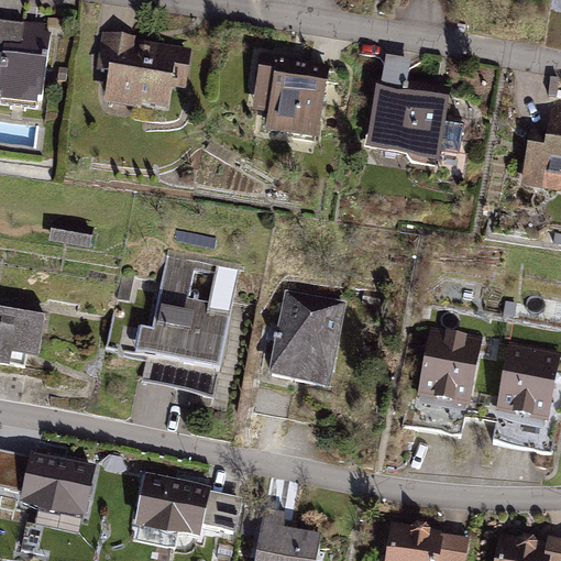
[(45,21),(0,15),(0,81),(6,83),(3,100),(36,103),(37,92),(42,94),(51,30),(45,29),(45,21)]
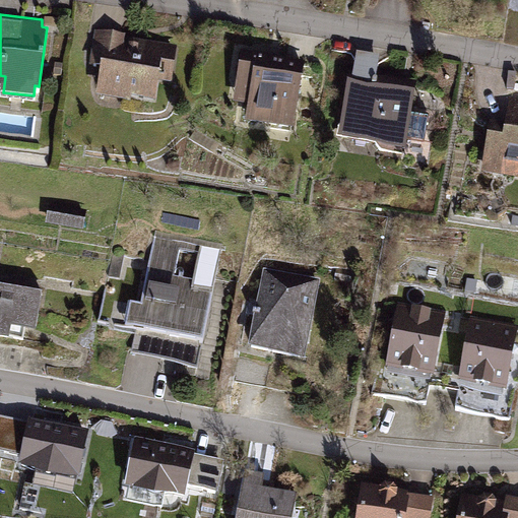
[(124,29),(92,25),(87,62),(100,64),(95,92),(129,98),(130,90),(154,93),(156,76),(173,79),(178,44),(123,36),(124,29)]
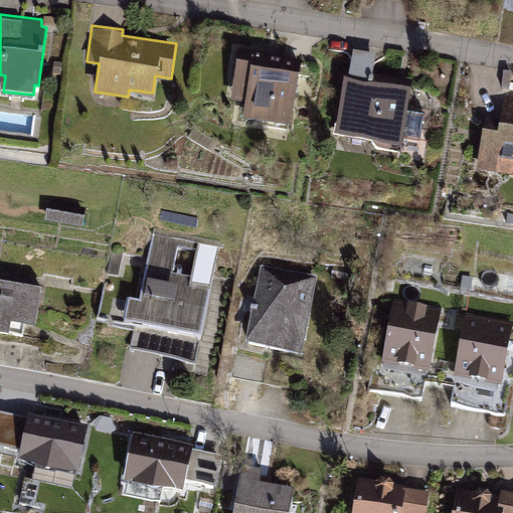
[(297,56),(233,47),(226,96),(242,98),(239,119),(287,126),(297,56)]
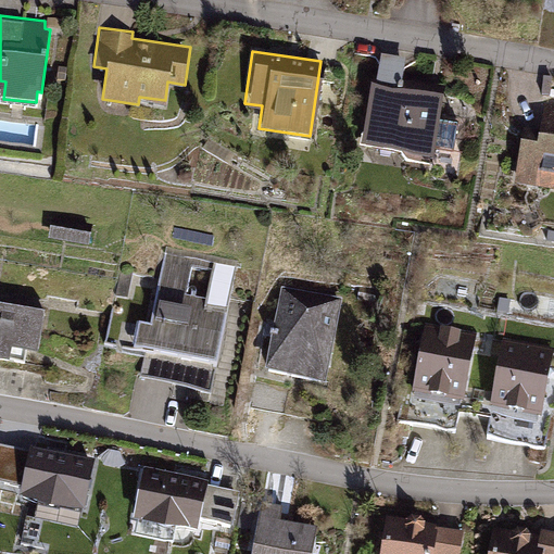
[(377,75),(374,74),(362,143),(429,155),(430,143),(435,121),(441,86),(401,79),(403,64),(379,60),(377,75)]
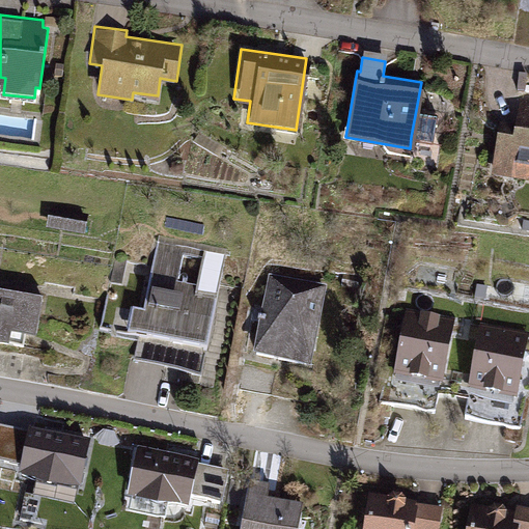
[(517,70),(512,87),(523,89),(526,71),(517,70)]
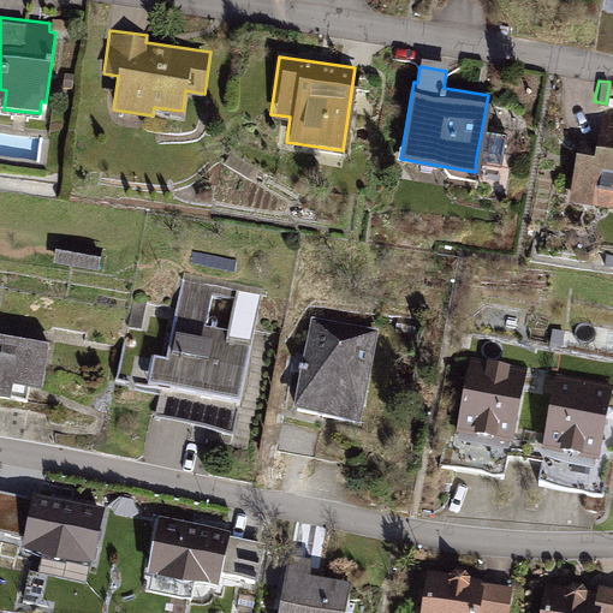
[(596,140),(577,137),(566,201),(612,209),(612,112),(601,109),(596,140)]
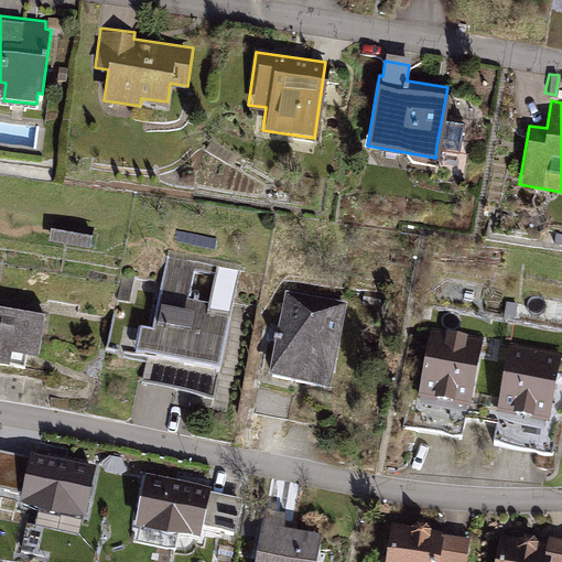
[(462,126),(441,122),(436,146),(457,149),(462,126)]
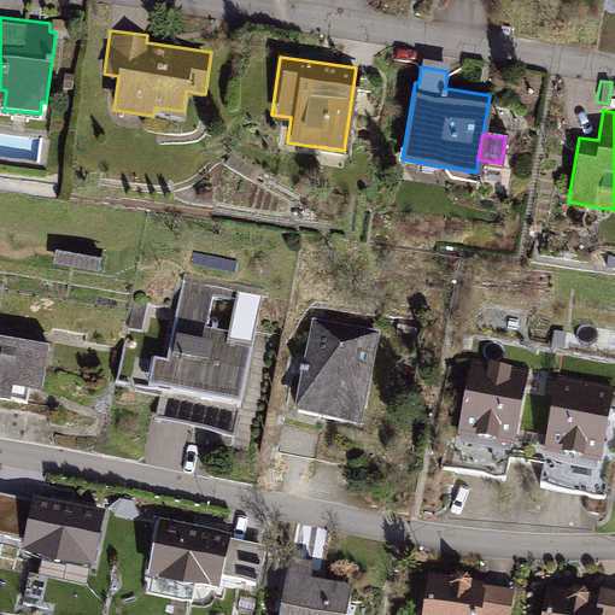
[(53,262),(97,269),(100,246),(57,239),(53,262)]
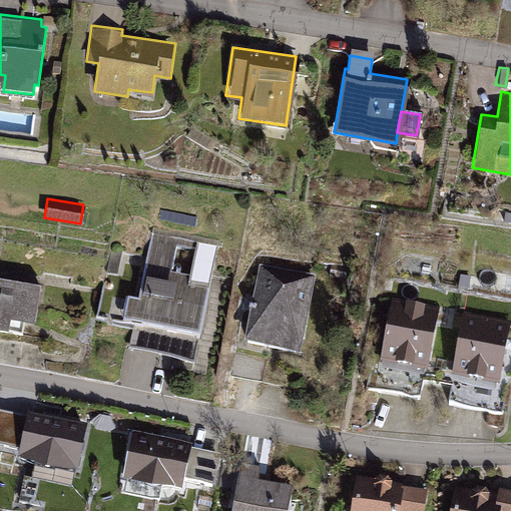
[(132,323),(127,348),(193,361),(218,238),(153,225),(138,297),(126,295),(121,321),(132,323)]
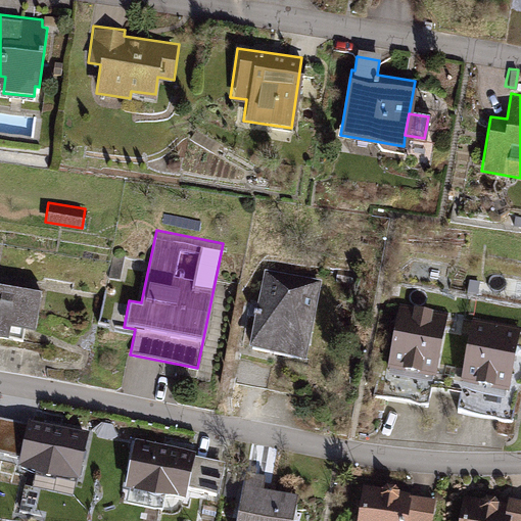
[(322,279),(333,281),(335,265),(324,264),(322,279)]
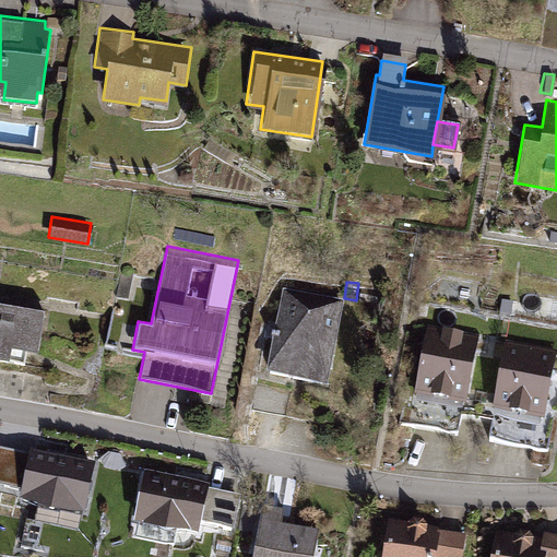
[(342,298),(282,286),(265,370),(326,382),(342,298)]
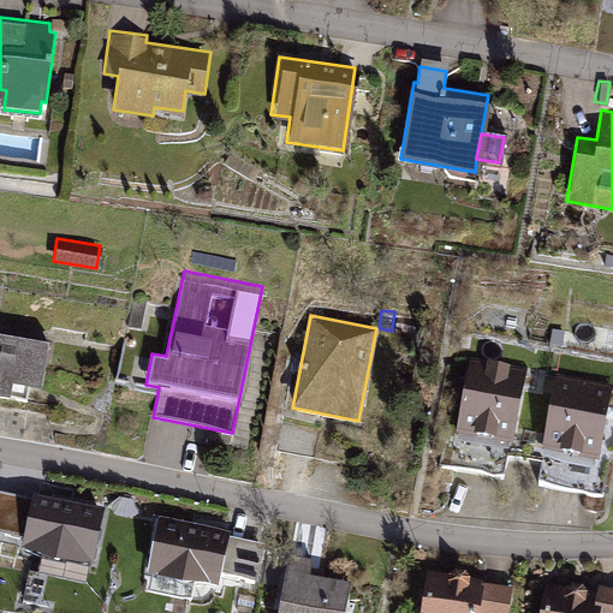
[(49,340),(0,332),(0,396),(10,398),(13,384),(41,388),(49,340)]
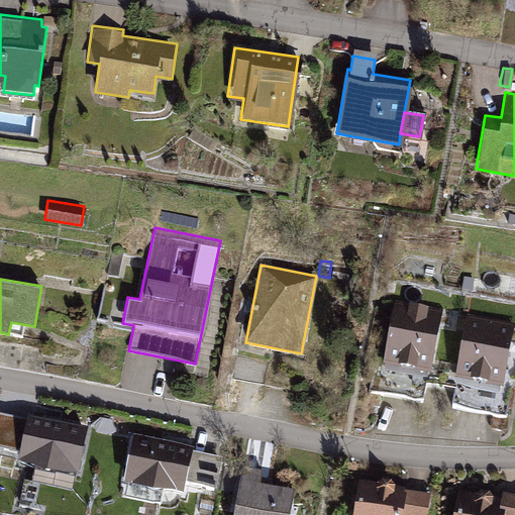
[(442,308),(394,299),(382,359),(430,369),(442,308)]
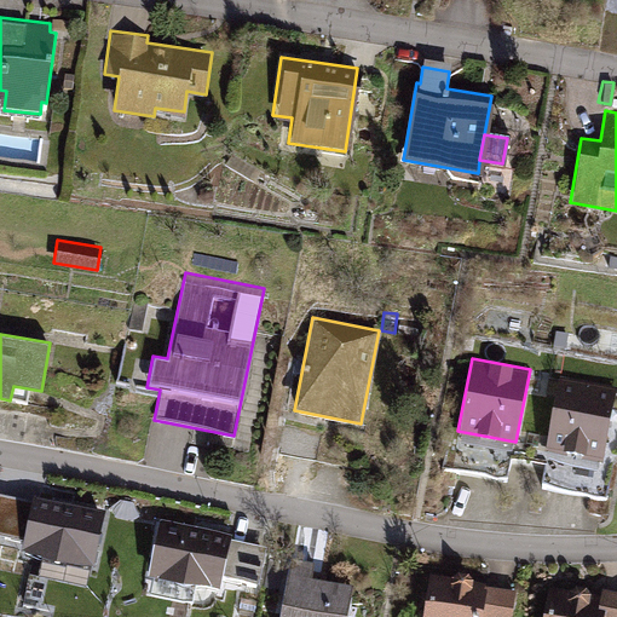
[(616,386),(559,375),(545,449),(601,460),(616,386)]
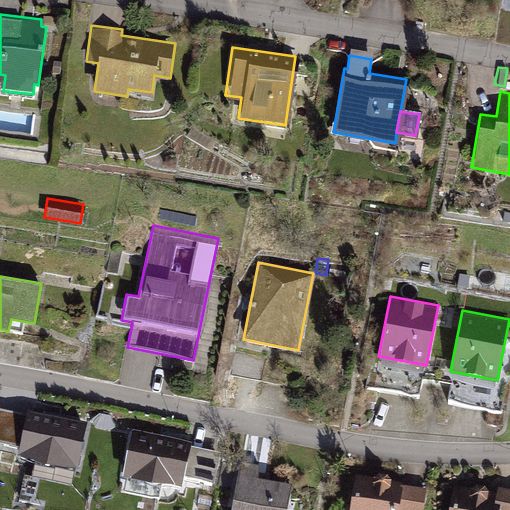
[(86,428),(3,412),(0,428),(0,442),(26,448),(25,456),(50,467),(79,466),(86,428)]
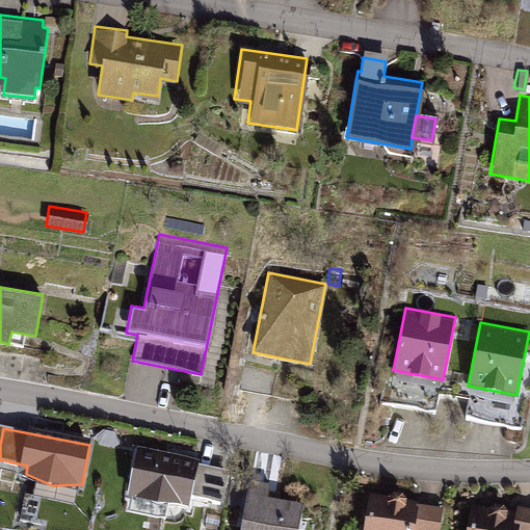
[(196,458),(136,446),(123,511),(182,523),(187,495),(220,502),(228,469),(195,462),(196,458)]
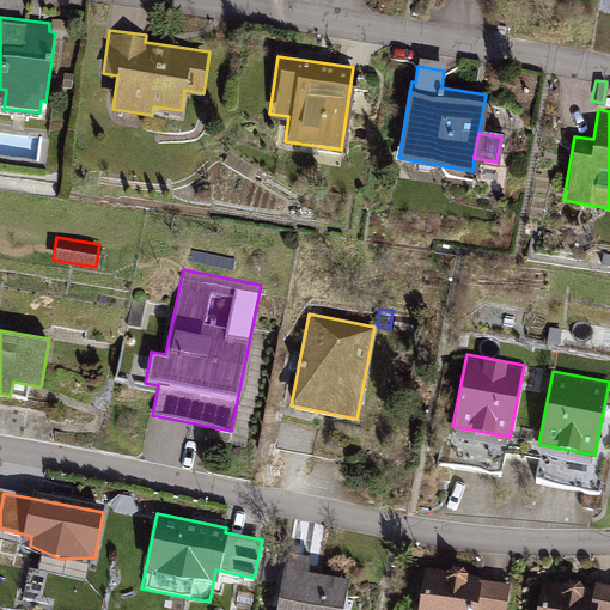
[(311,553),(285,549),(274,609),(341,609),(347,578),(307,571),(311,553)]
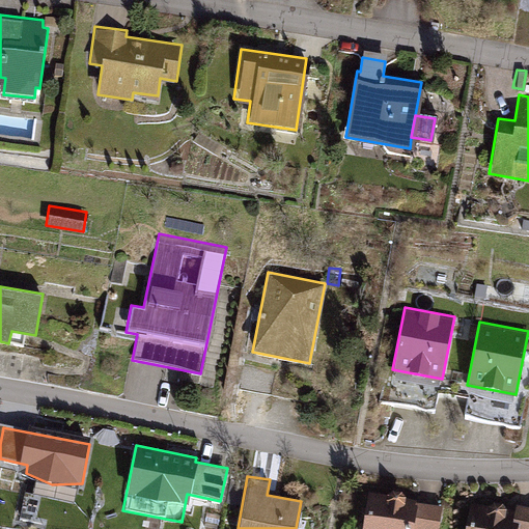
[(436,528),(440,505),(365,493),(359,528),(436,528)]
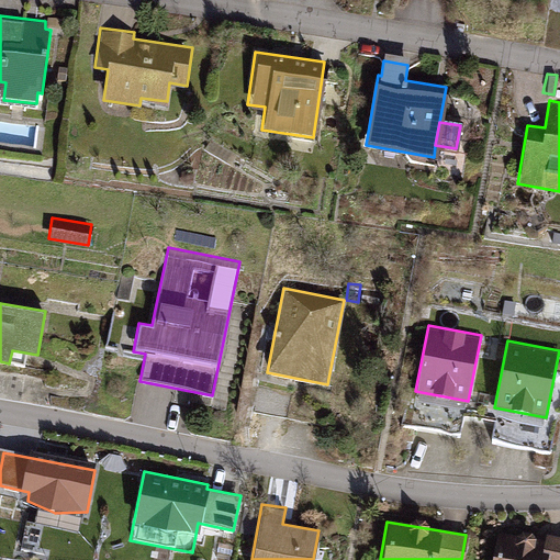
[(541,540),(492,530),(485,559),(559,559),(559,535),(542,532),(541,540)]
